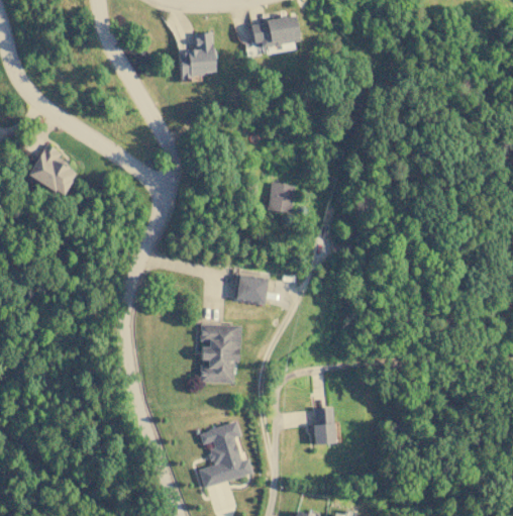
[(300,41),(297,17),(252,22),(255,46),(300,41)]
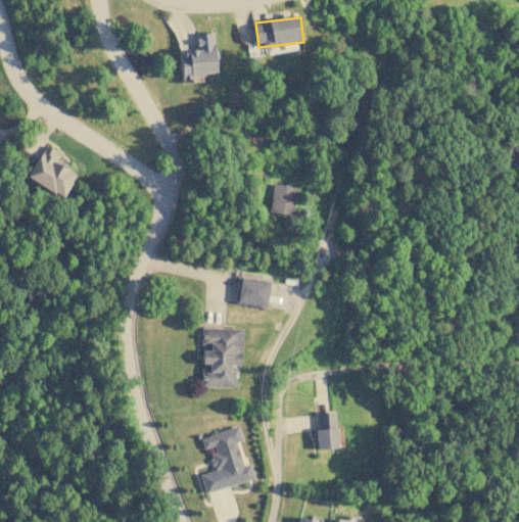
[(199,51),(182,52),(183,77),(218,76),(217,33),(198,34),(199,51)]
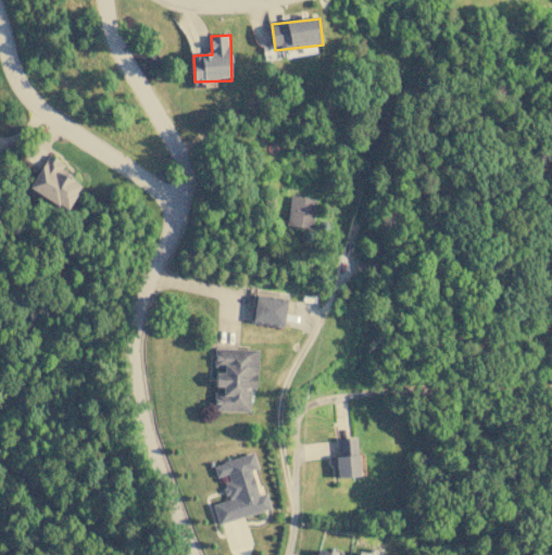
[(30,188),(67,211),(85,184),(63,171),(67,164),(52,154),(30,188)]
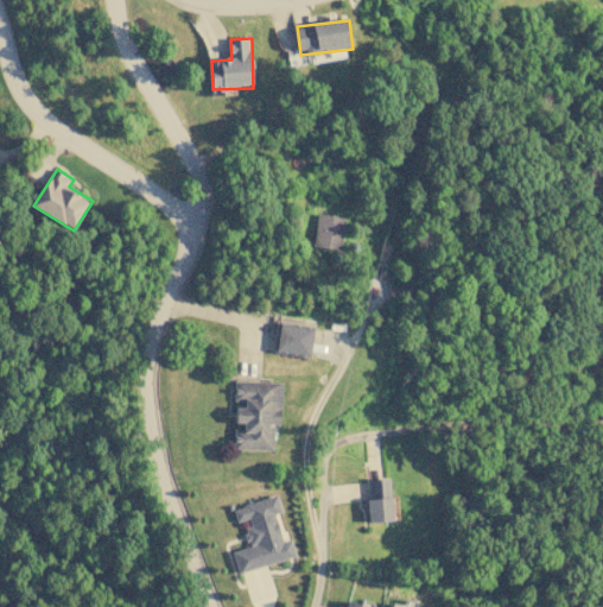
[(316,246),(343,251),(348,219),(321,214),(316,246)]
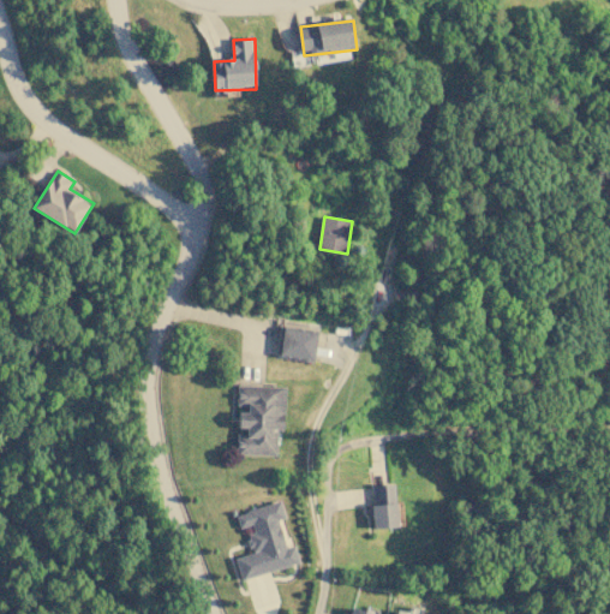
[(320,331),(285,328),(283,358),(317,361),(320,331)]
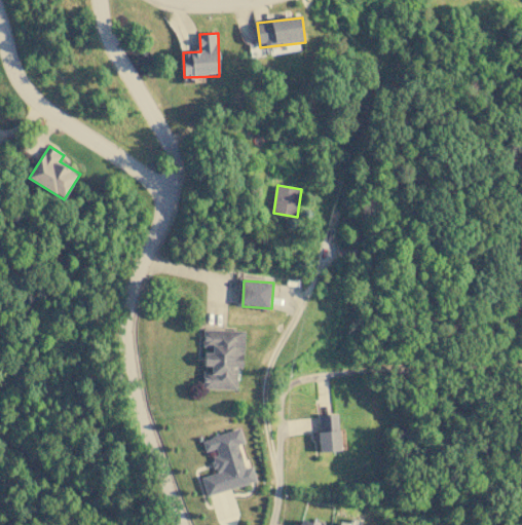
[(247,331),(206,330),(204,347),(214,347),(214,352),(207,352),(206,366),(213,367),(213,372),(206,372),(204,388),(239,389),(239,368),(245,368),(247,331)]
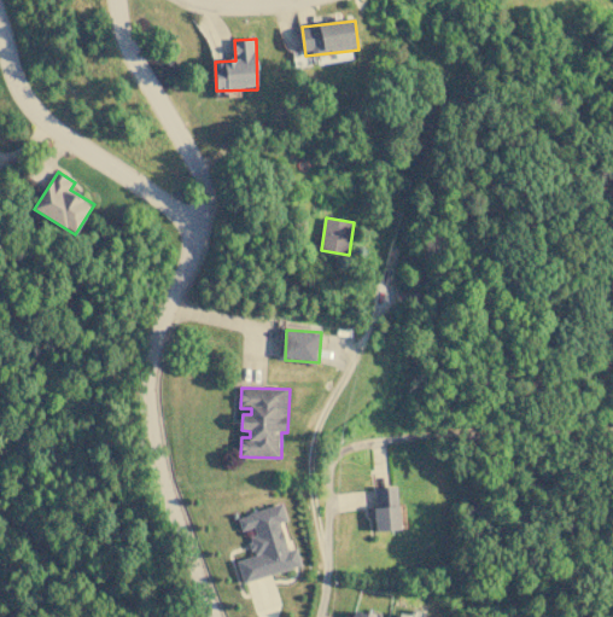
[(375,489),(378,531),(401,530),(398,488),(375,489)]
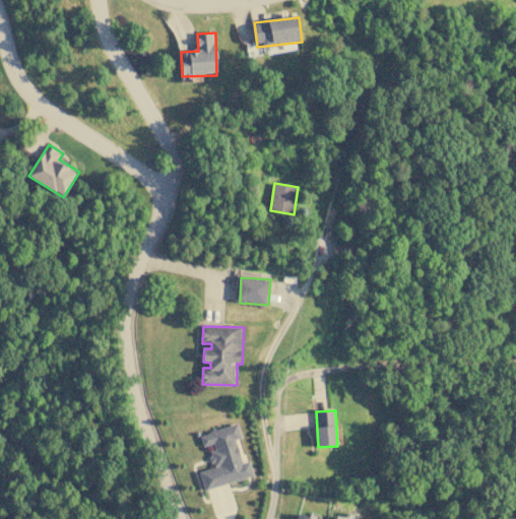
[(206,490),(255,476),(251,461),(244,463),(238,440),(244,439),(240,425),(202,435),(205,447),(215,444),(217,453),(212,454),(216,468),(201,472),(206,490)]
